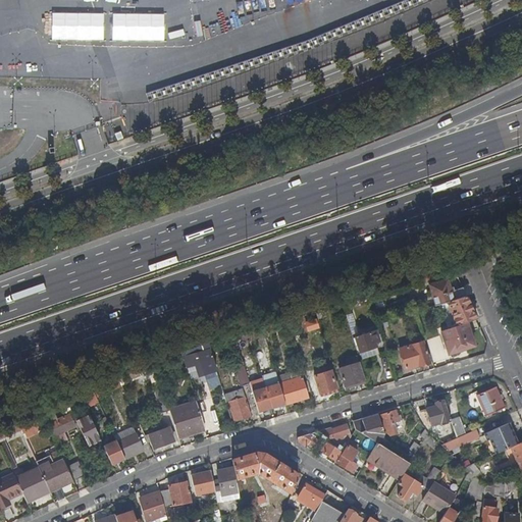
[(465,295),(461,286),(451,290),(447,277),(428,283),(434,305),(436,304),(437,304),(446,301),(465,296),(465,295)]
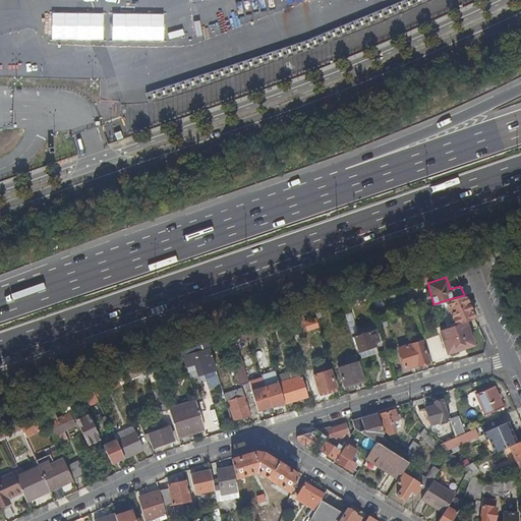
[(475,317),(464,295),(445,300),(449,309),(452,314),(447,316),(445,310),(440,312),(446,327),(465,321),(475,317)]
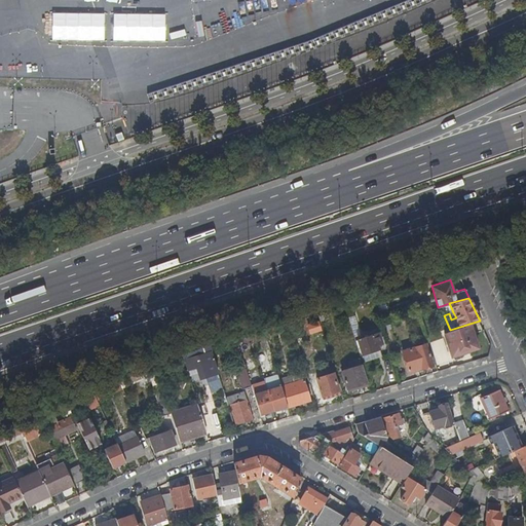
[(354,315),(350,303),(344,305),(348,317),(354,315)]
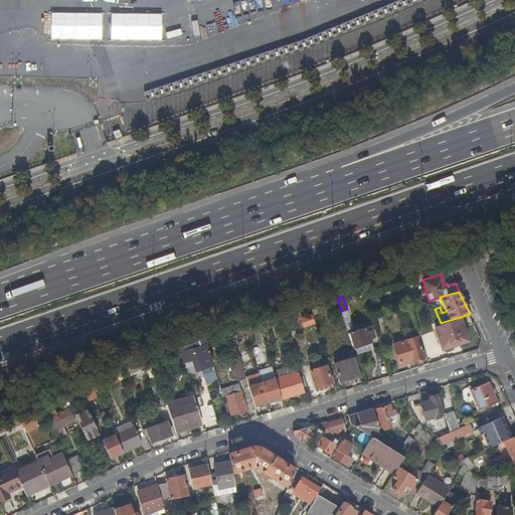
[(311,307),(314,315),(322,312),(320,304),(311,307)]
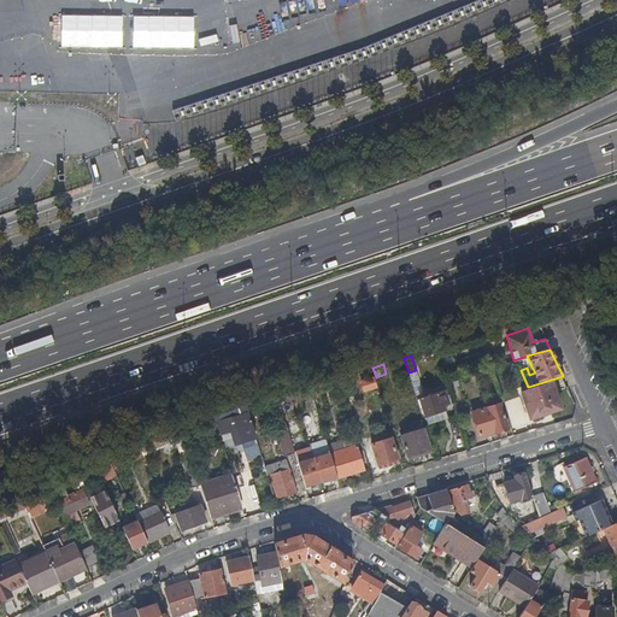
[(341,378),(340,377),(321,385),(310,387),(312,395),(312,397),(344,387),(342,383),(341,378)]
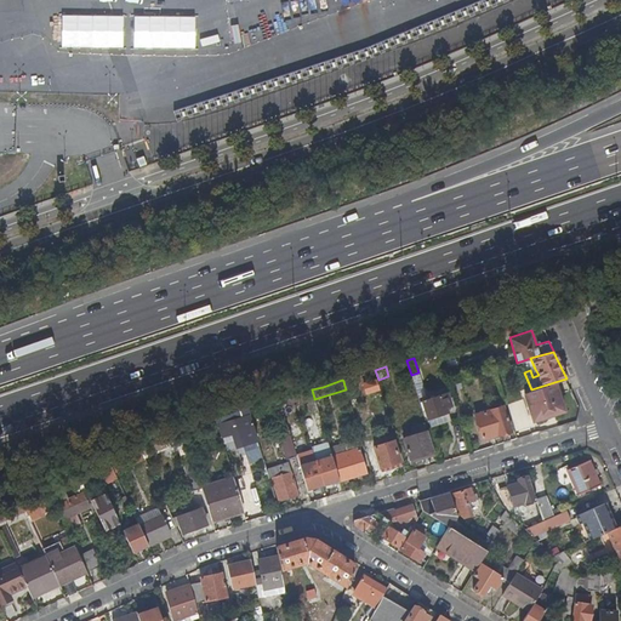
[(375,380),(363,383),(365,393),(377,389),(375,380)]
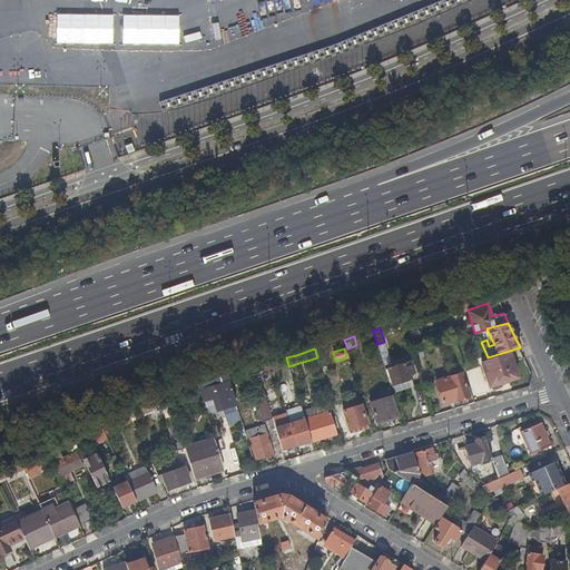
[(518,377),(509,351),(488,357),(480,361),(484,374),(488,373),(491,383),(507,377),(508,381),(518,377)]
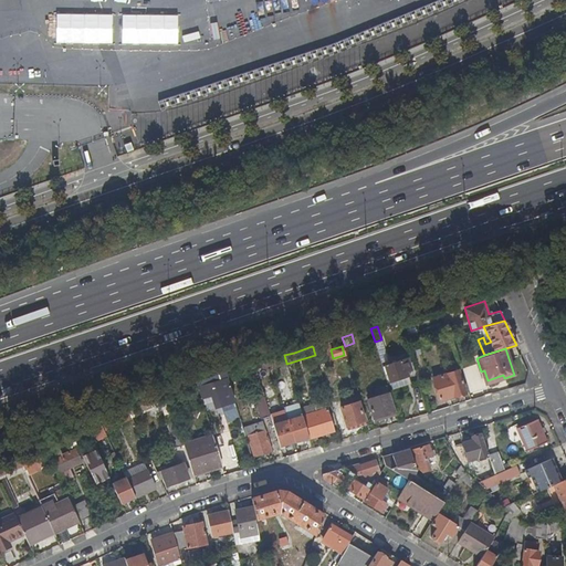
[(286,363),(284,355),(270,359),(272,367),(286,363)]
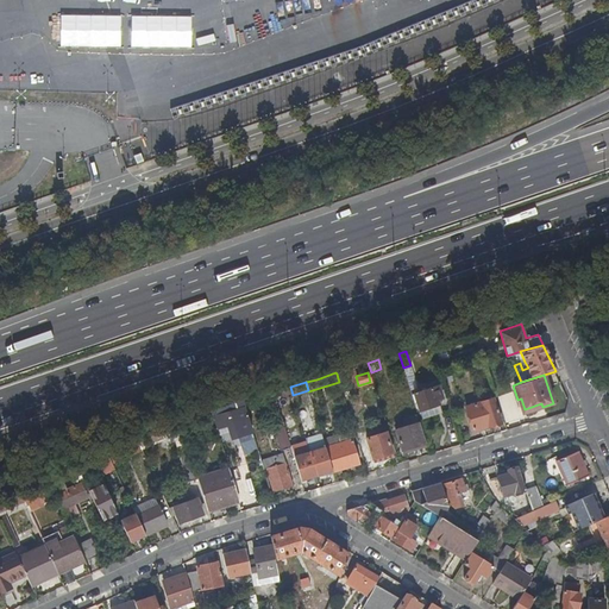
[(439,385),(414,394),(419,410),(439,405),(437,400),(443,397),(439,385)]
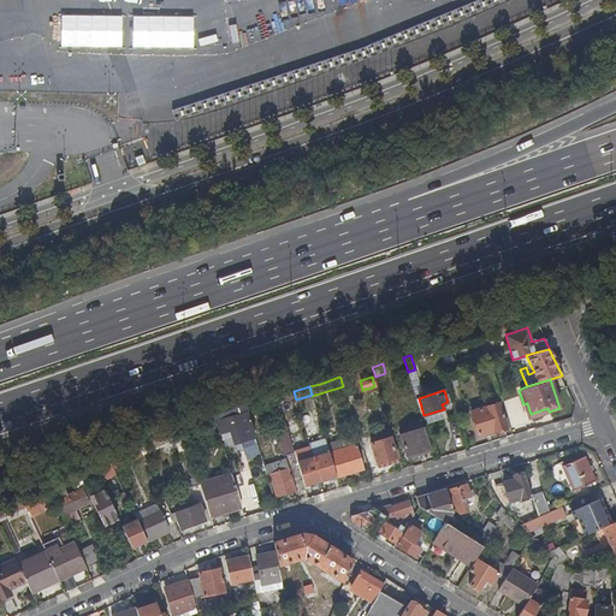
[(498,403),(471,412),(478,436),(505,427),(498,403)]
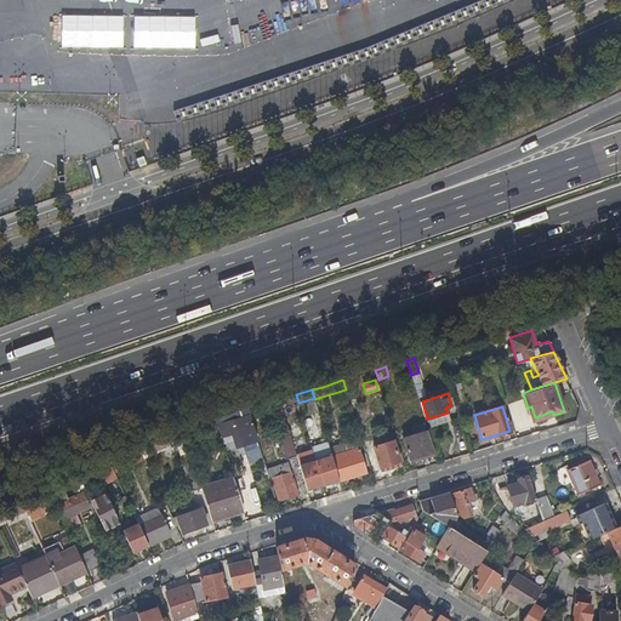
[(531,406),(528,408),(534,422),(553,415),(552,411),(535,417),(531,406)]
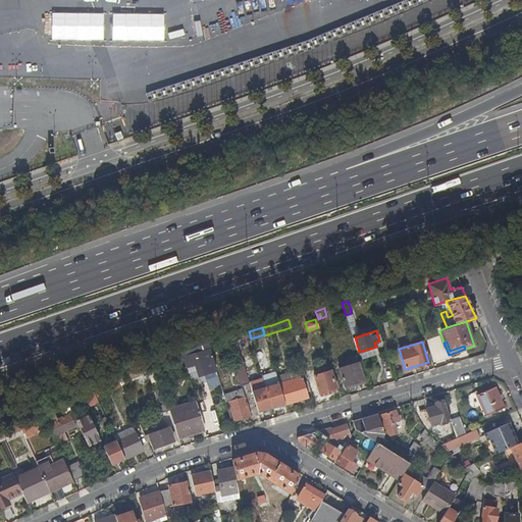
[(198,353),(186,357),(188,365),(195,363),(199,375),(215,369),(211,355),(209,355),(206,347),(197,350),(198,353)]
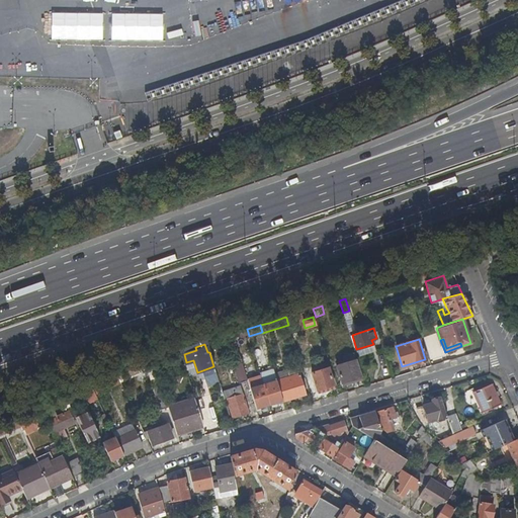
[(247,378),(239,351),(233,353),(236,364),(234,365),(239,382),(245,381),(247,385),(249,384),(247,378)]
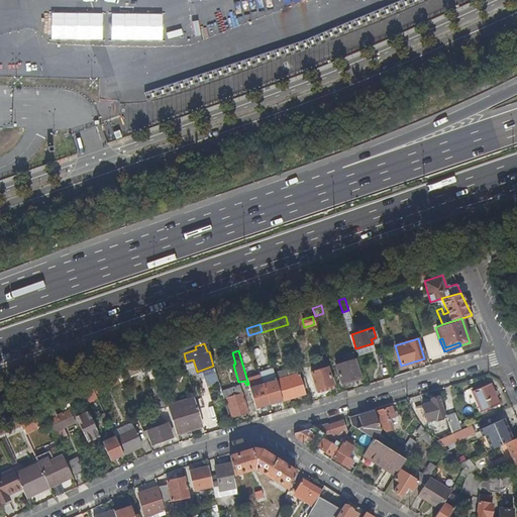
[(344,362),(335,365),(340,382),(359,376),(352,352),(342,355),(344,362)]
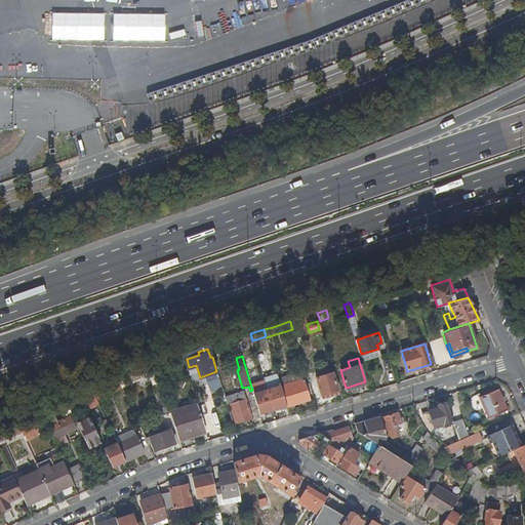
[(182,361),(174,364),(176,371),(184,368),(182,361)]
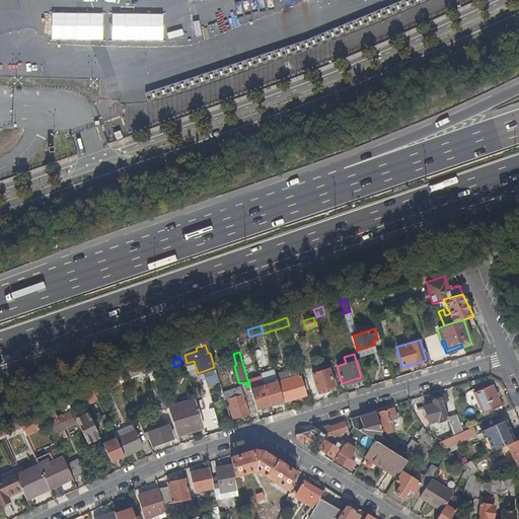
[(298,367),(275,374),(277,382),(300,375),(298,367)]
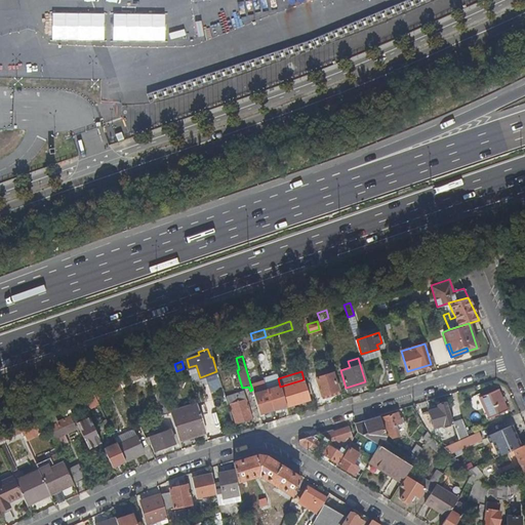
[(332,372),(308,379),(312,394),(320,392),(321,395),(337,390),(332,372)]
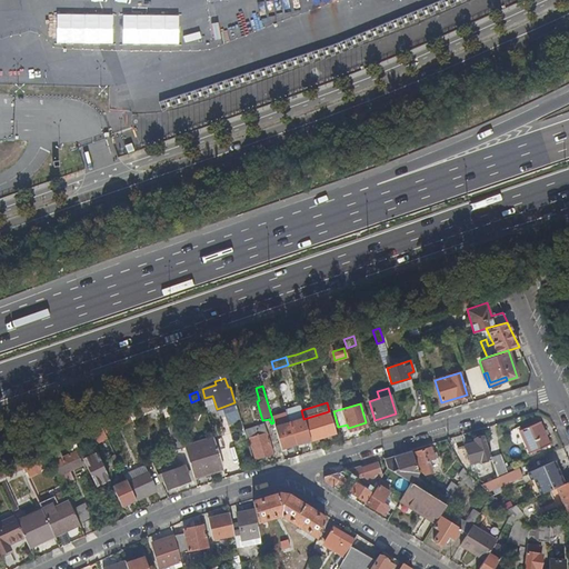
[(286,412),(271,416),(273,422),(281,449),(310,440),(303,419),(301,410),(300,405),(287,409),(290,421),(289,422),(286,412)]
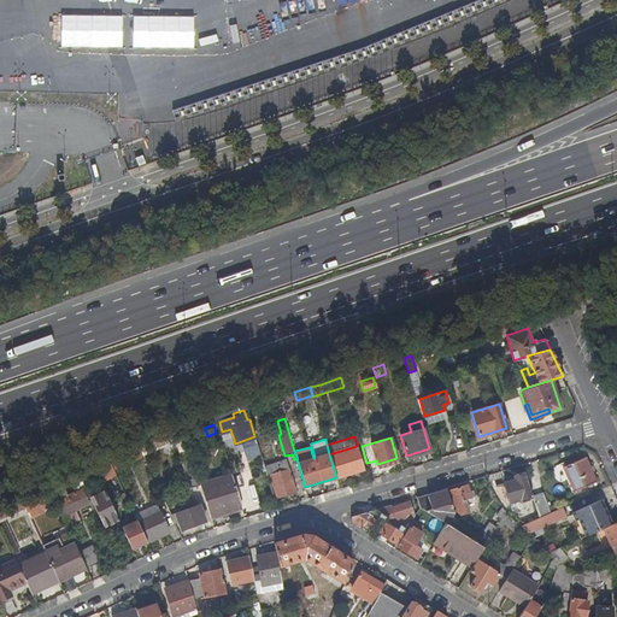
[(142,452),(139,445),(137,445),(137,444),(124,450),(128,458),(142,452)]
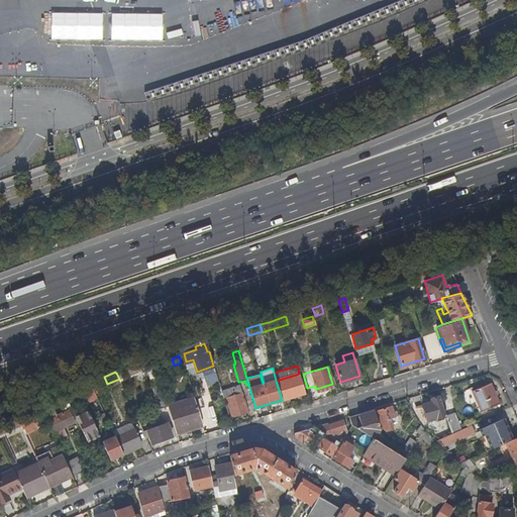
[(299,374),(276,381),(282,400),(305,393),(299,374)]
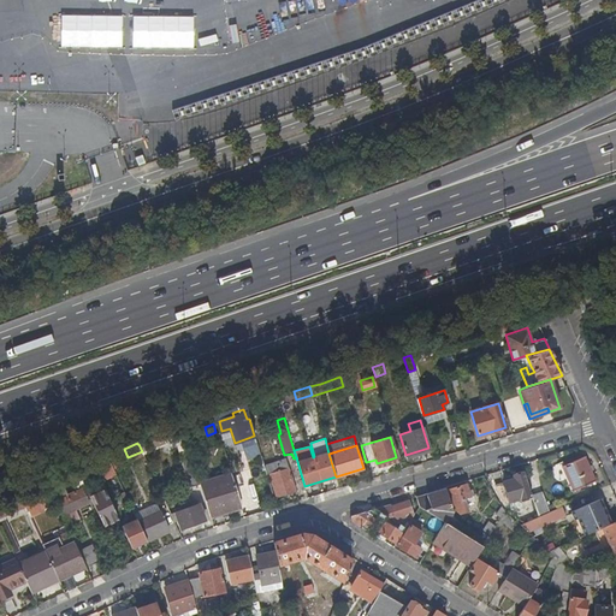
[(128,457),(124,449),(108,456),(108,457),(110,460),(112,465),(116,462),(128,457)]
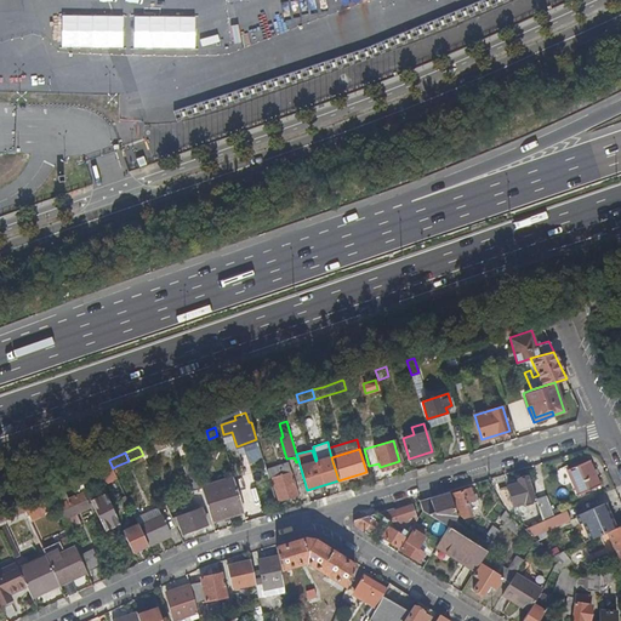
[(588,460),(567,471),(577,495),(599,485),(588,460)]
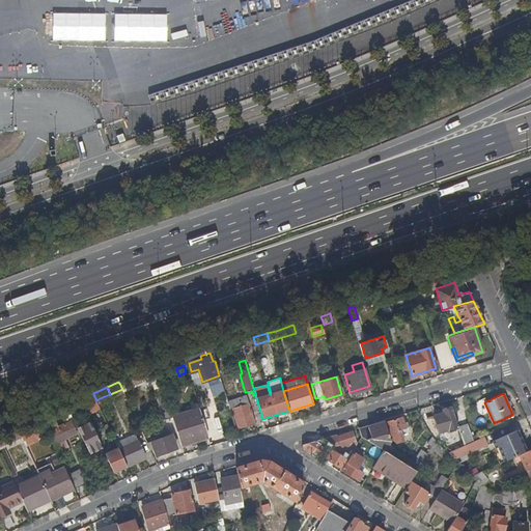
[(247,395),(227,401),(229,408),(231,407),(238,427),(255,422),(247,395)]
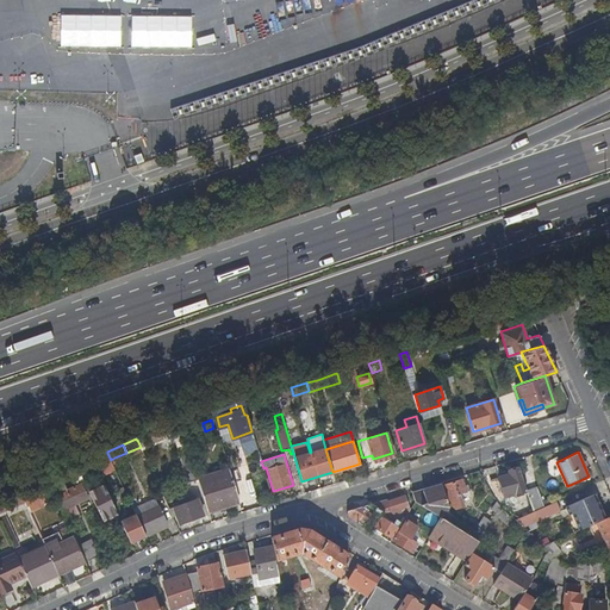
[(109,455),(93,462),(98,472),(100,477),(114,470),(112,462),(111,460),(109,455)]
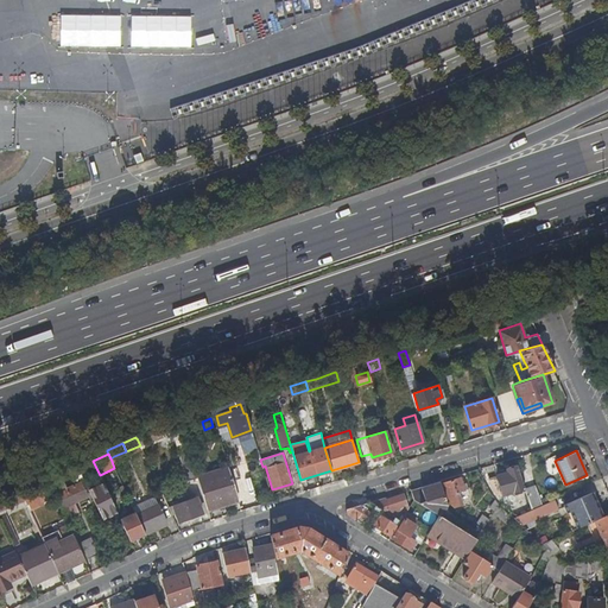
[(93,461),(92,458),(90,458),(90,457),(77,463),(77,464),(76,464),(82,477),(97,470),(93,461)]
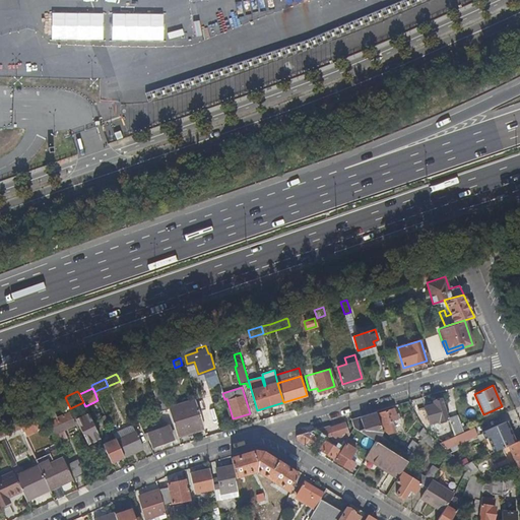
[(70,408),(65,397),(64,397),(57,400),(62,411),(70,408)]
